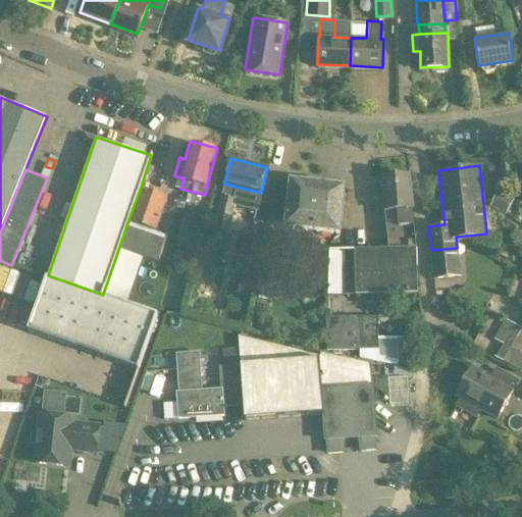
[(413,206),(410,173),(381,175),(384,209),(413,206)]
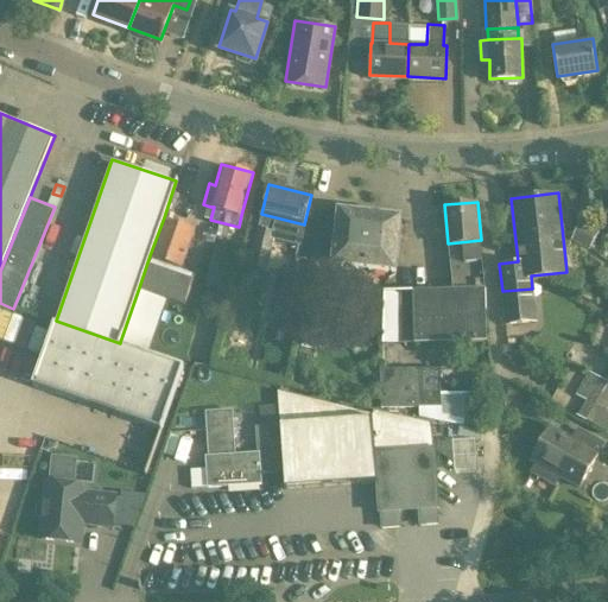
[(401,216),(339,209),(322,207),(315,234),(312,260),(396,270),(401,216)]
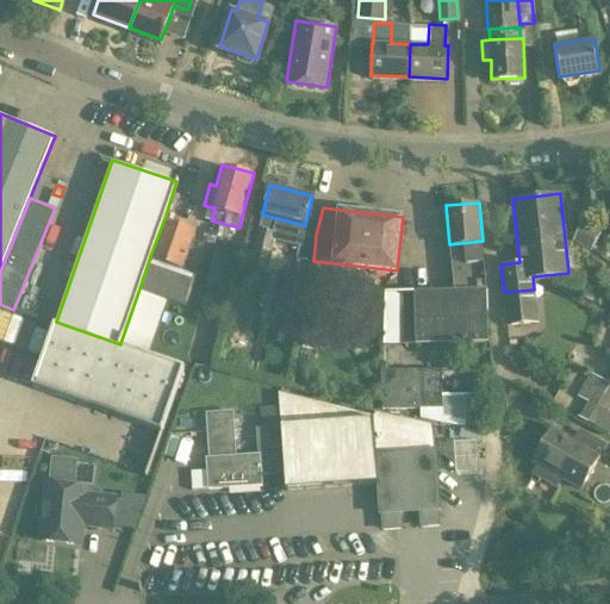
[(195,228),(165,218),(150,256),(182,267),(195,228)]
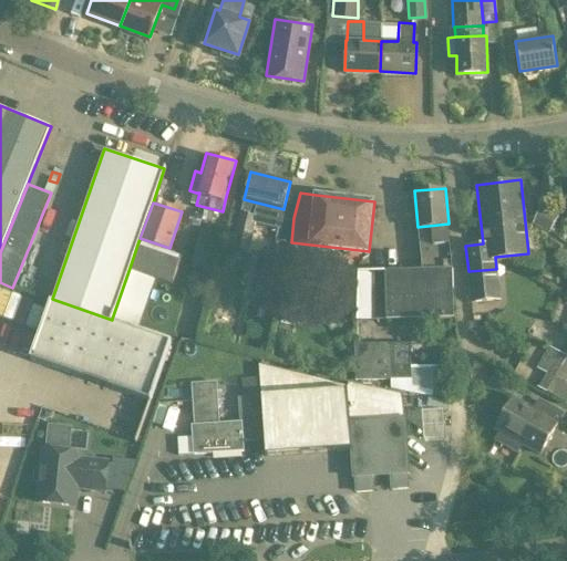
[(234,238),(250,241),(256,215),(239,210),(234,238)]
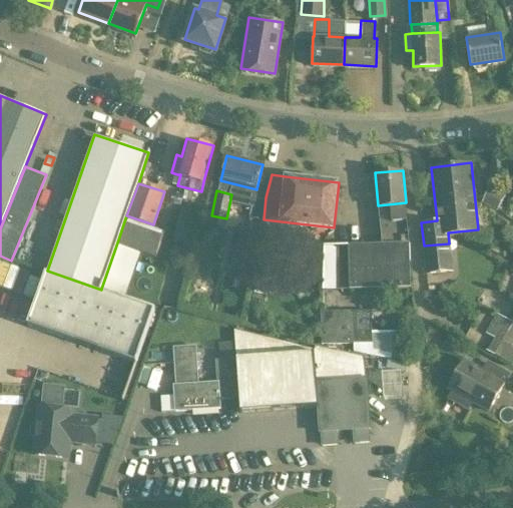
[(190,252),(203,204),(193,202),(191,208),(182,206),(172,238),(182,241),(180,249),(190,252)]
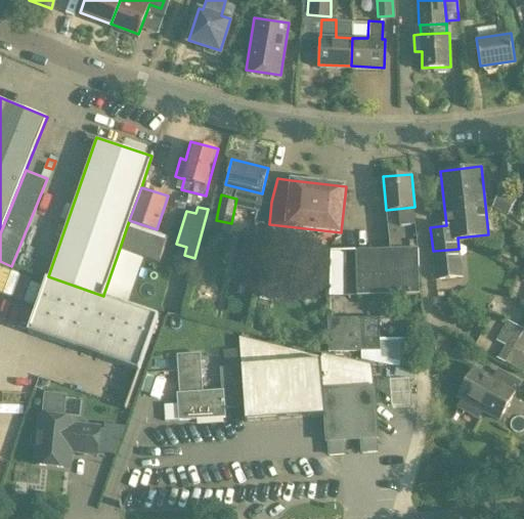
[(418,246),(415,207),(386,210),(390,247),(418,246)]
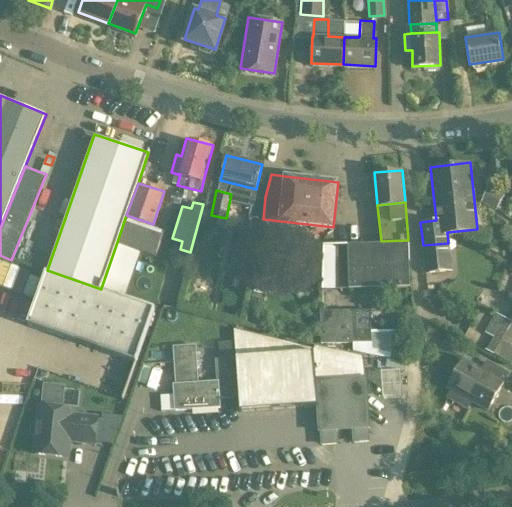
[(164,228),(153,224),(126,215),(117,242),(155,255),(164,228)]
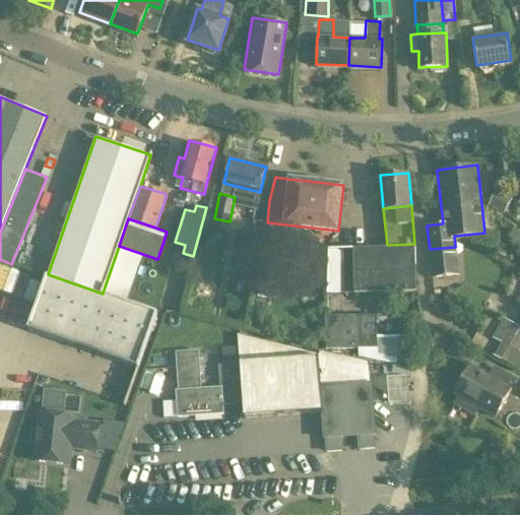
[(255,267),(264,227),(246,222),(236,263),(255,267)]
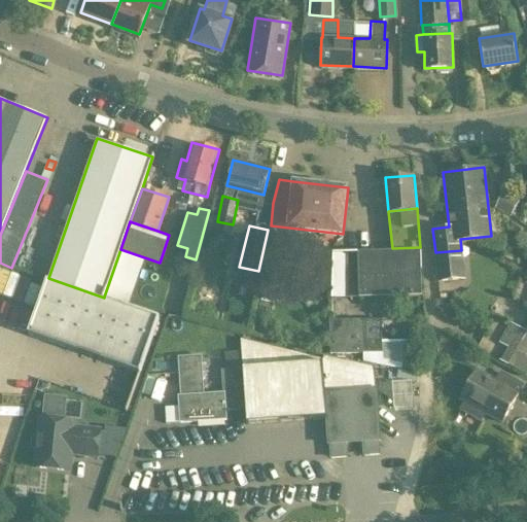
[(357,249),(359,294),(359,296),(422,293),(421,247),(420,247),(392,248),(357,249)]
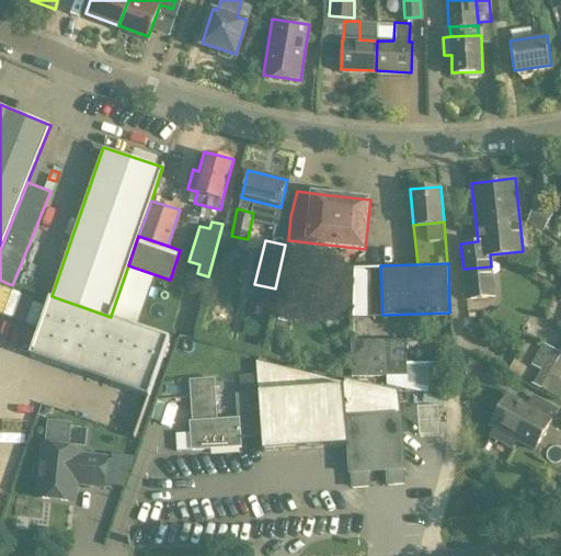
[(382,314),(380,265),(354,267),(353,315),(382,314)]
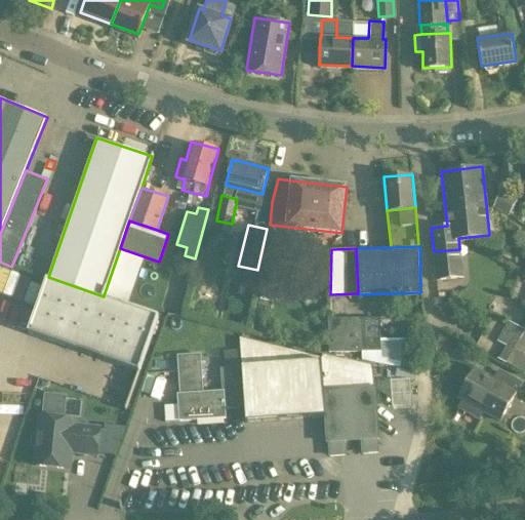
[(459,249),(434,251),(436,277),(462,274),(459,249)]
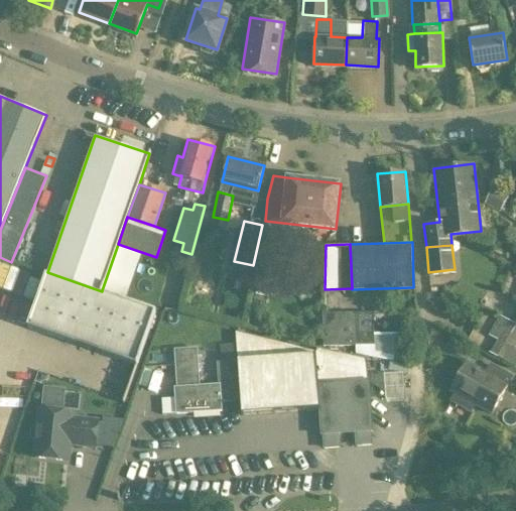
[(155,309),(102,290),(102,291),(47,272),(29,323),(138,361),(155,309)]
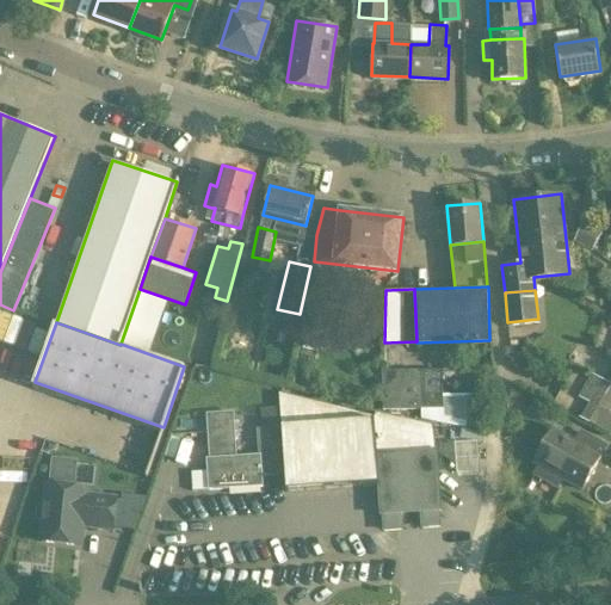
[(442,368),(420,368),(381,368),(382,407),(421,406),(443,406),(442,368)]
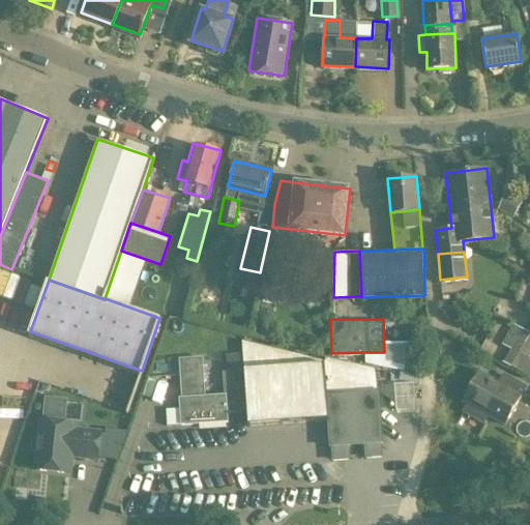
[(502,342),(507,345),(529,356),(529,321),(526,328),(513,321),(502,342)]
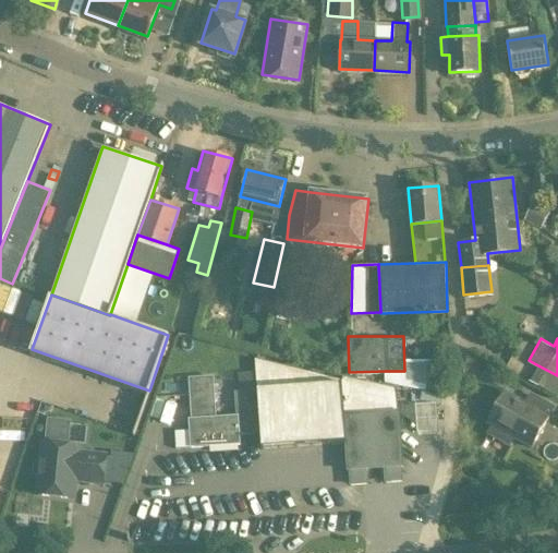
[(342,377),(254,356),(256,387),(255,387),(258,432),(261,432),(262,445),(347,441),(342,377)]
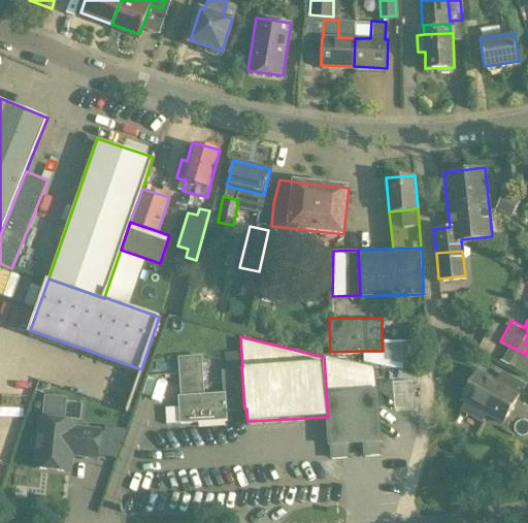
[(180,394),(178,394),(179,404),(180,421),(198,419),(224,418),(227,417),(226,410),(244,409),(241,366),(237,367),(221,368),(223,392),(204,393),(201,354),(178,355),(180,394)]
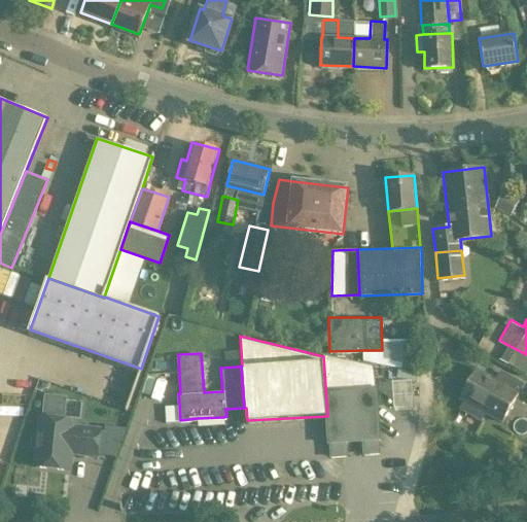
[(374,364),(323,353),(323,356),(327,416),(328,441),(330,441),(331,454),(346,453),(345,440),(363,439),(364,452),(379,451),(378,438),(379,438),(374,364)]
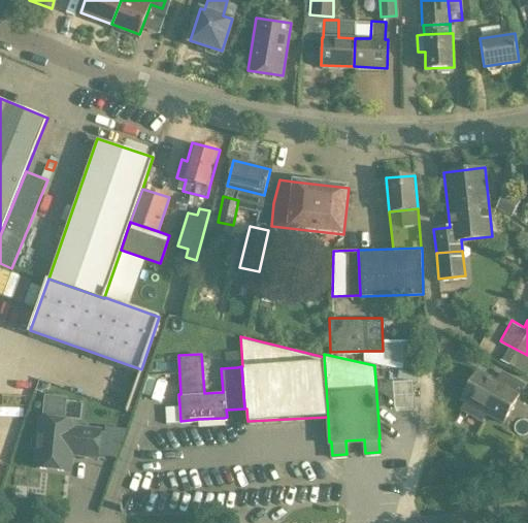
[(500,372),(497,380),(477,368),(461,397),(462,397),(457,406),(479,418),(484,410),(503,420),(519,391),(515,389),(519,382),(500,372)]
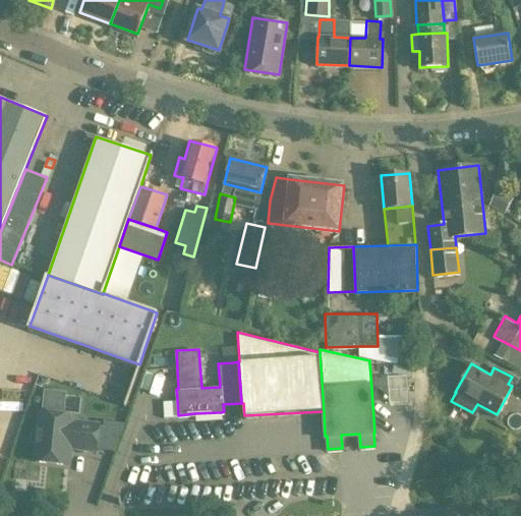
[(35,383),(40,385),(48,381),(49,376),(39,371),(35,383)]
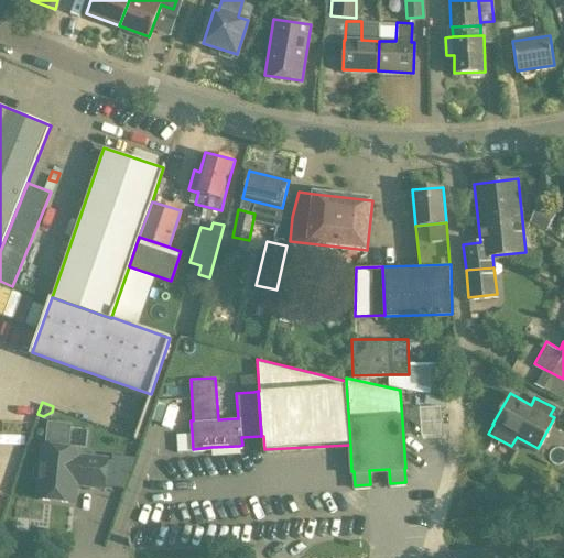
[(76,502),(78,483),(105,487),(108,455),(82,452),(83,447),(41,442),(39,463),(38,463),(34,467),(33,473),(36,478),(38,478),(35,498),(76,502)]
